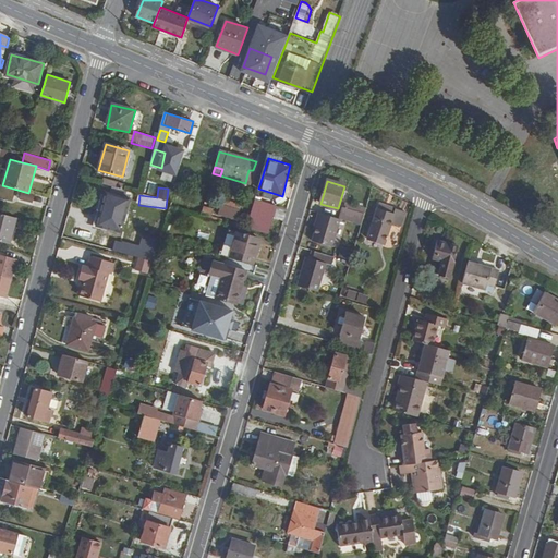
[(276,194),(258,189),(256,196),(274,202),(276,194)]
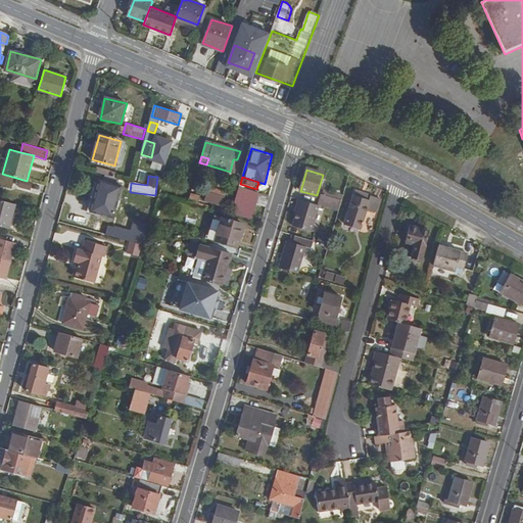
[(18,180),(16,187),(29,190),(31,183),(18,180)]
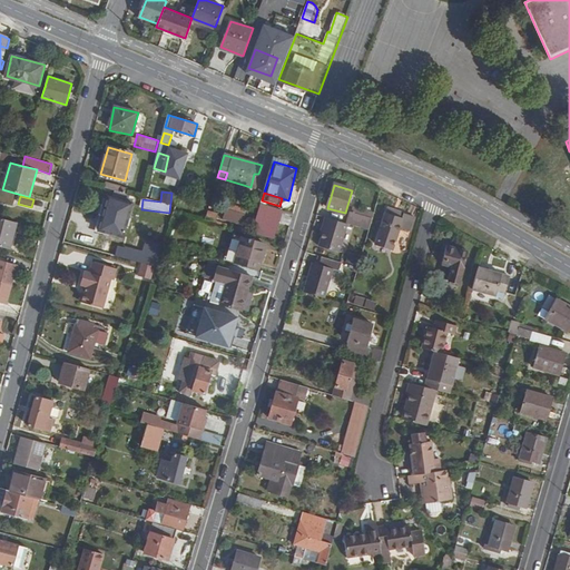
[(123,237),(130,204),(106,196),(97,231),(123,237)]
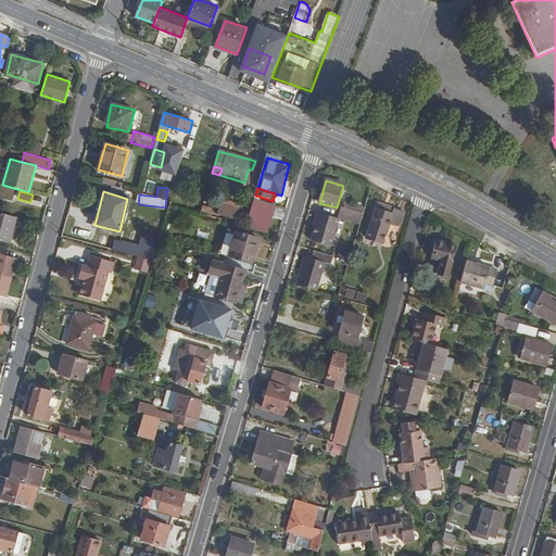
[(245,227),(266,234),(275,205),(254,199),(245,227)]
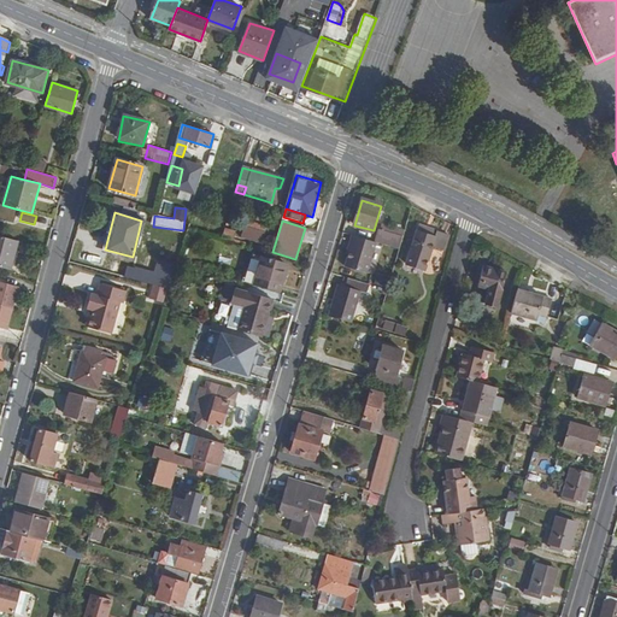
[(241,238),(263,244),(266,228),(250,222),(248,228),(245,227),(241,238)]
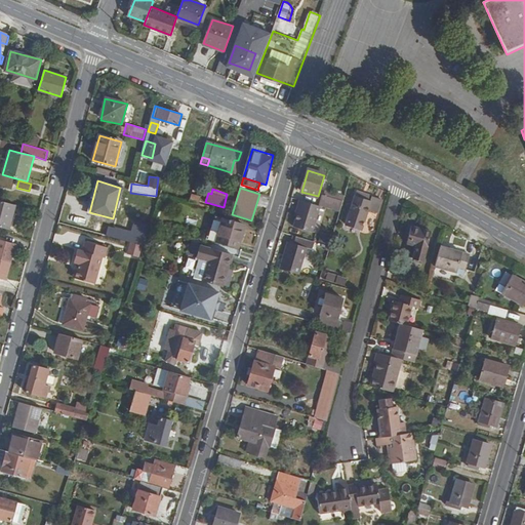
[(324,195),(342,199),(344,194),(325,189),(324,195)]
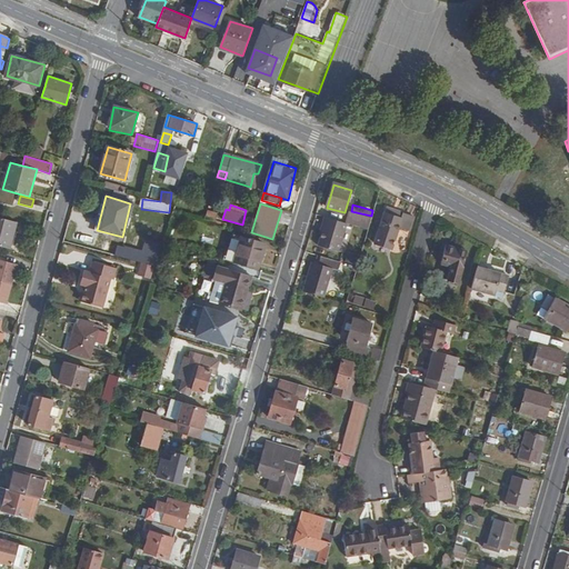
[(410,225),(413,212),(387,205),(377,239),(393,243),(400,222),(410,225)]
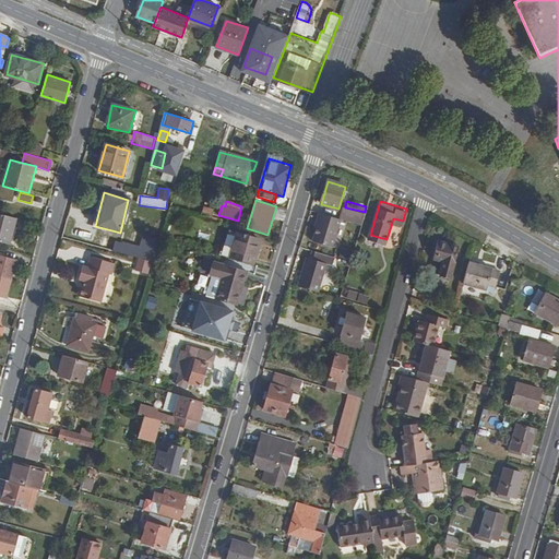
[(203,207),(201,216),(211,218),(213,210),(203,207)]
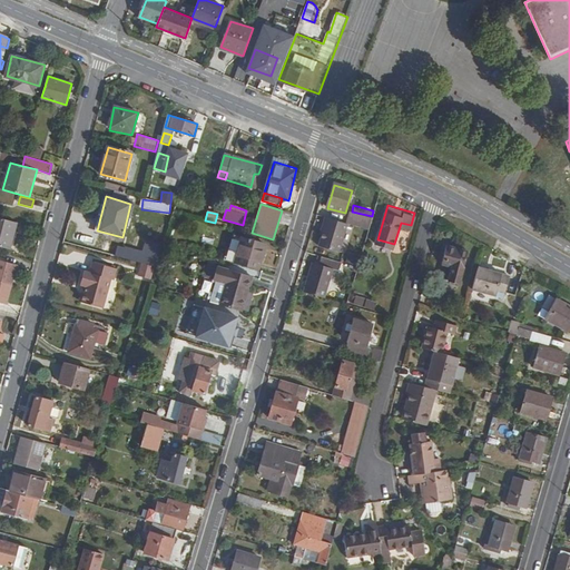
[(369,229),(372,218),(350,212),(346,223),(369,229)]
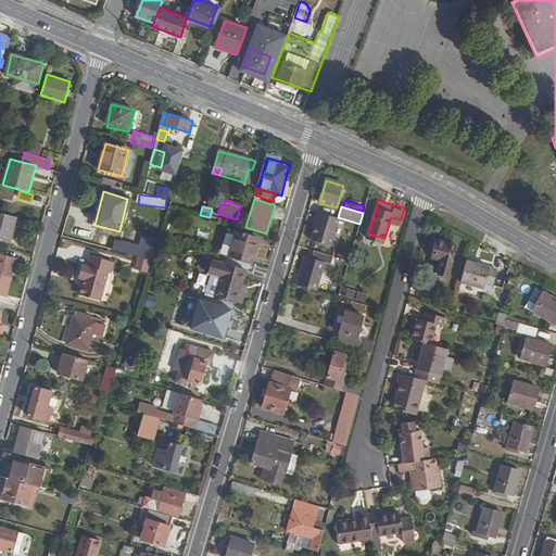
[(0,239),(10,242),(16,216),(0,212),(0,239)]
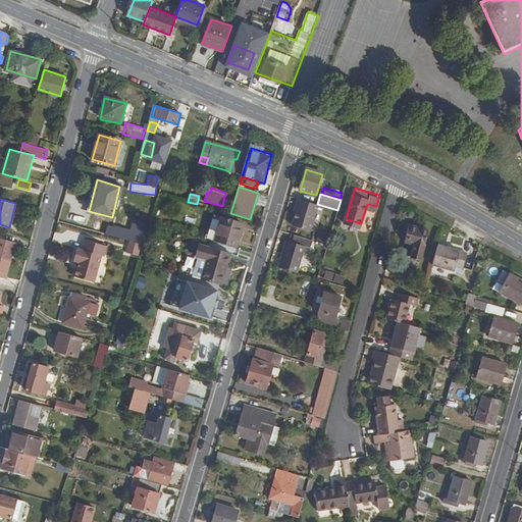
[(310,230),(318,205),(300,200),(293,224),(310,230)]
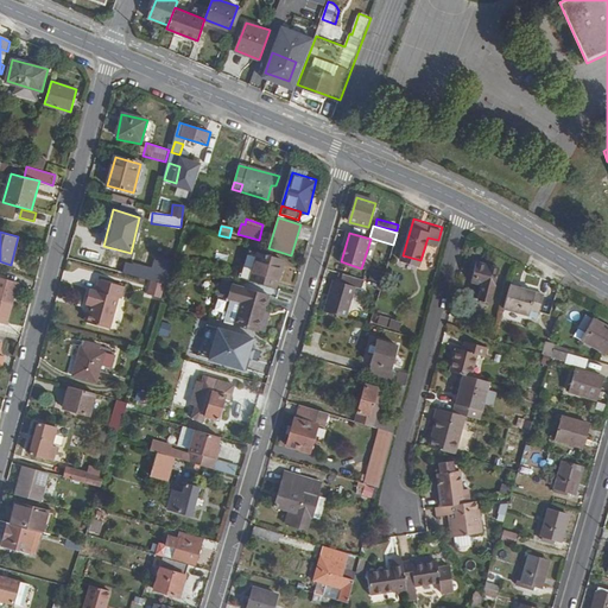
[(249,282),(274,289),(285,259),(259,252),(249,282)]
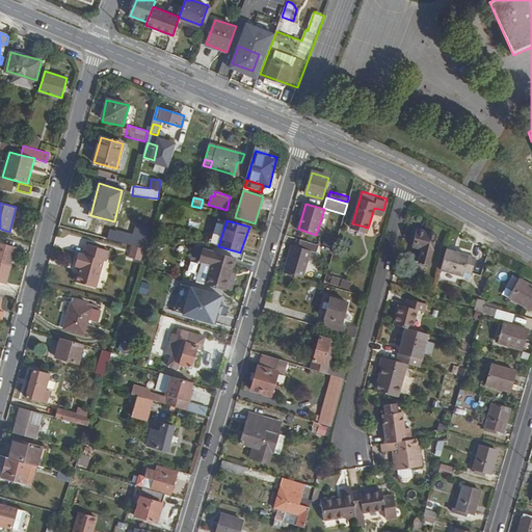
[(249,227),(240,253),(247,255),(257,229),(249,227)]
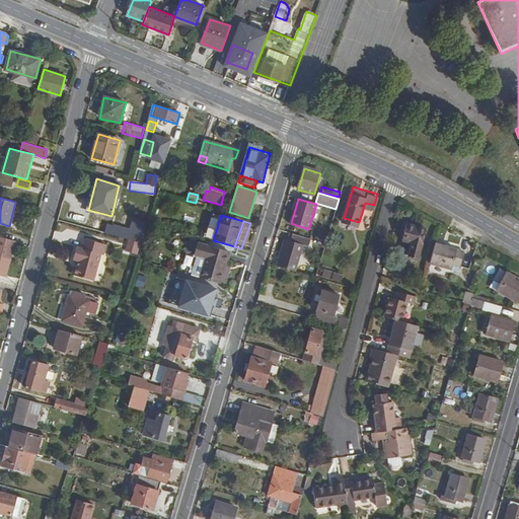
[(419,255),(426,228),(406,223),(401,240),(412,243),(409,254),(419,255)]
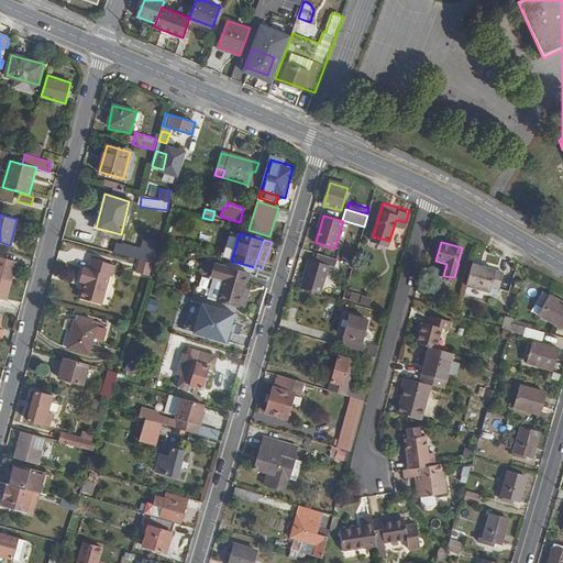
[(111,246),(110,252),(142,261),(152,263),(153,258),(111,246)]
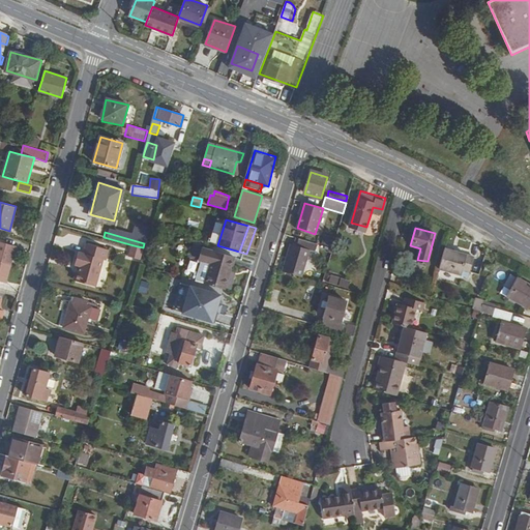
[(321,243),(331,247),(334,238),(324,235),(321,243)]
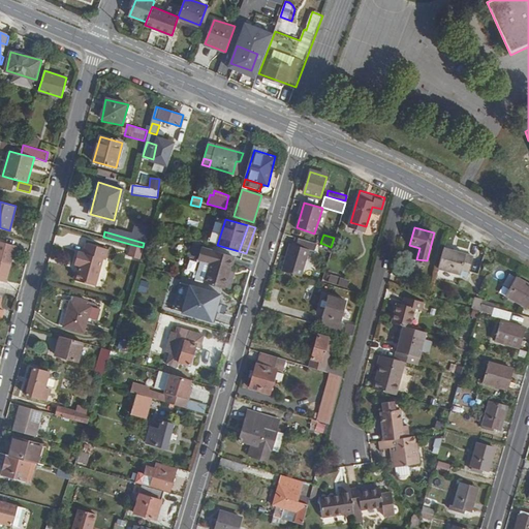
[(284,271),(303,277),(311,250),(313,250),(315,243),(296,238),(293,244),(291,244),(284,271)]
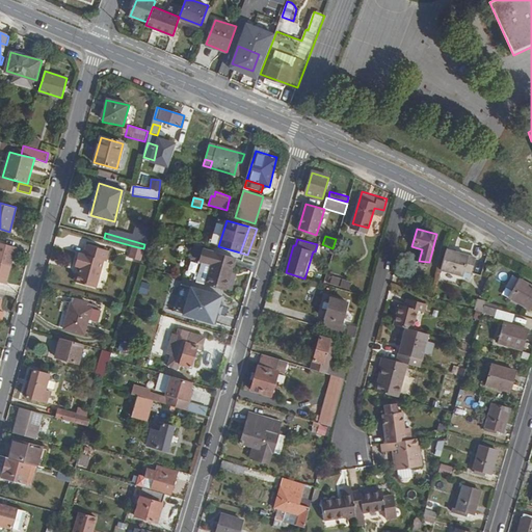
[(0,242),(0,263),(10,266),(16,246),(0,242)]
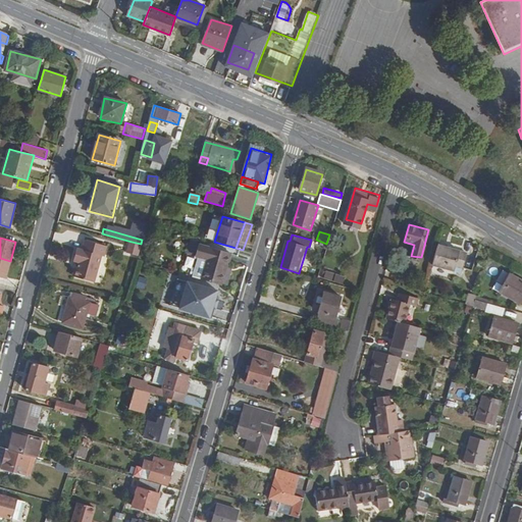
[(75,261),(77,261),(81,262),(79,269),(75,269),(74,274),(77,277),(96,282),(103,256),(106,257),(108,247),(87,241),(84,249),(79,248),(75,261)]
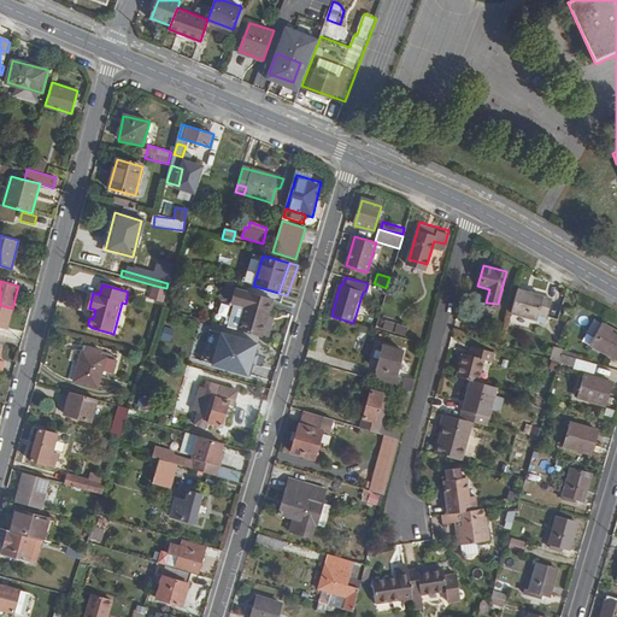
[(166,288),(156,286),(152,300),(164,303),(168,289),(166,288)]
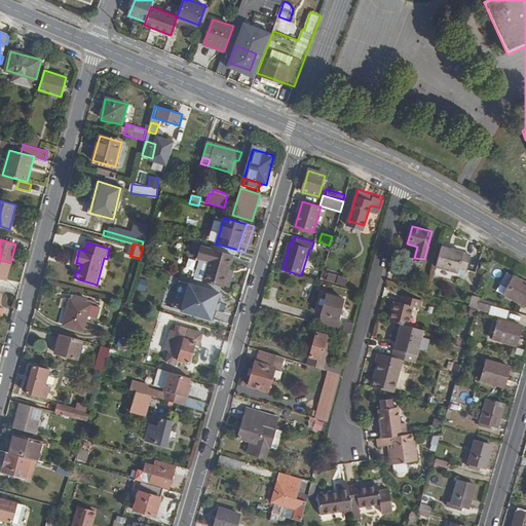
[(209,262),(202,282),(223,288),(227,273),(224,272),(229,254),(202,246),(198,259),(209,262)]
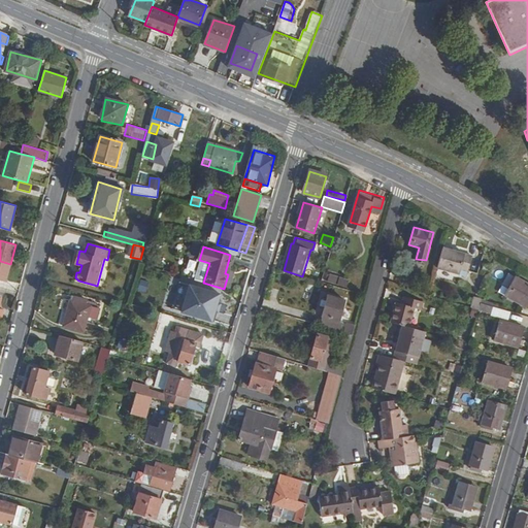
[(473,256),(443,248),(438,268),(468,275),(473,256)]
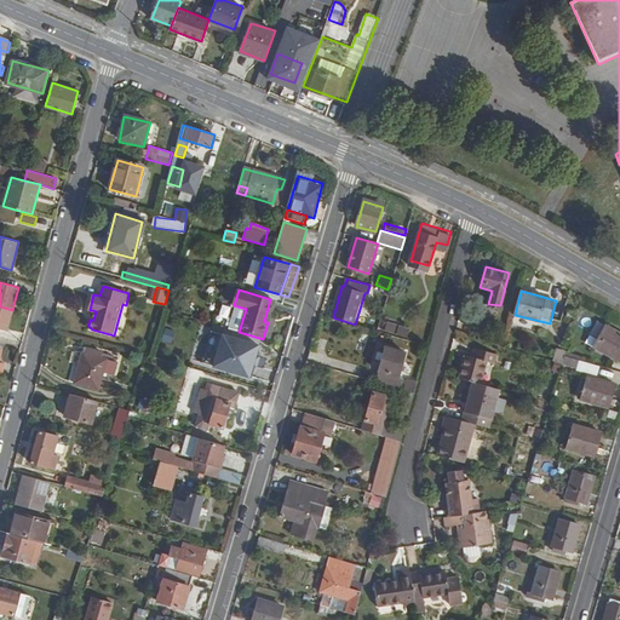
[(274,300),(270,299),(264,321),(268,322),(274,300)]
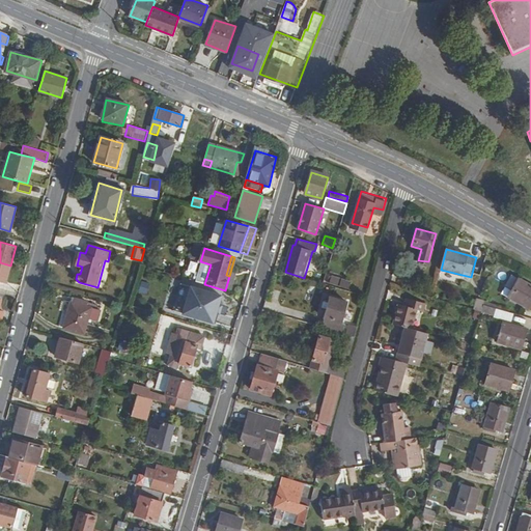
[(10,266),(0,262),(0,281),(6,284),(10,266)]
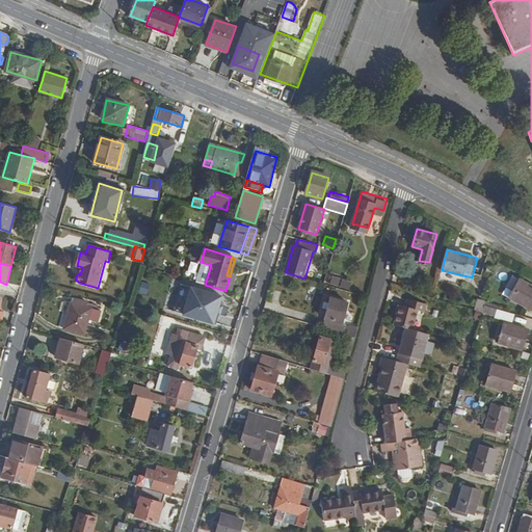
[(531,310),(531,308),(531,286),(513,275),(506,287),(513,292),(510,298),(531,310)]
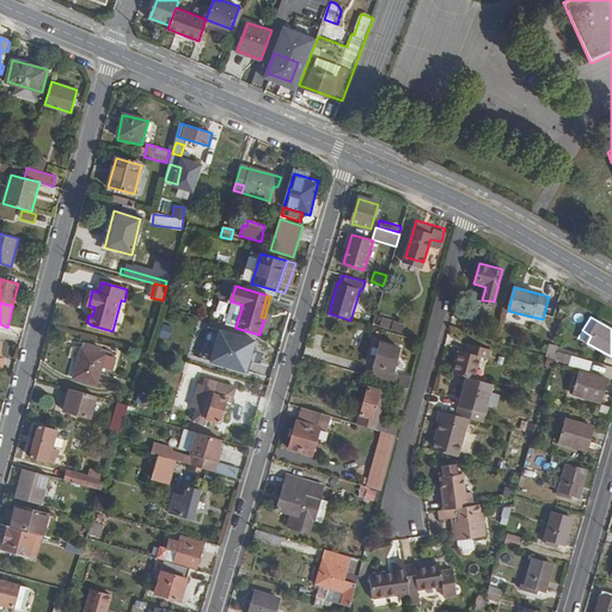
[(402,332),(403,323),(379,318),(377,328),(402,332)]
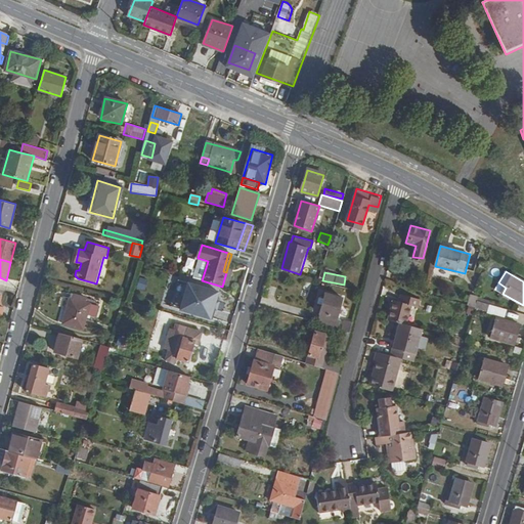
[(139,277),(136,288),(144,290),(147,280),(139,277)]
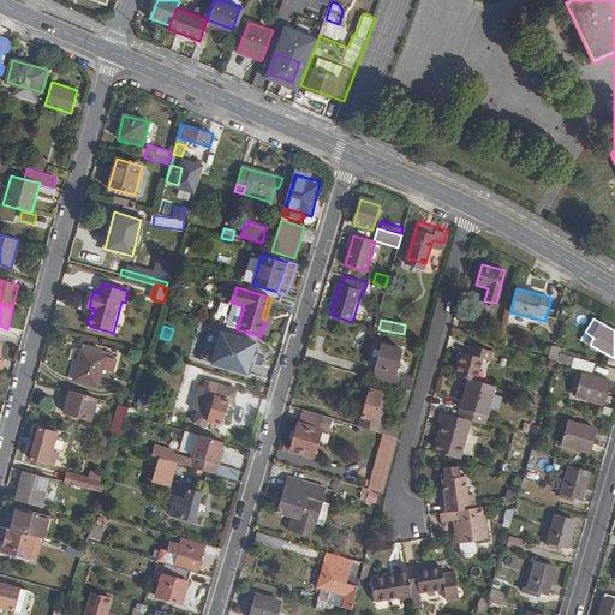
[(222,333),(213,366),(249,376),(254,362),(258,342),(222,333)]
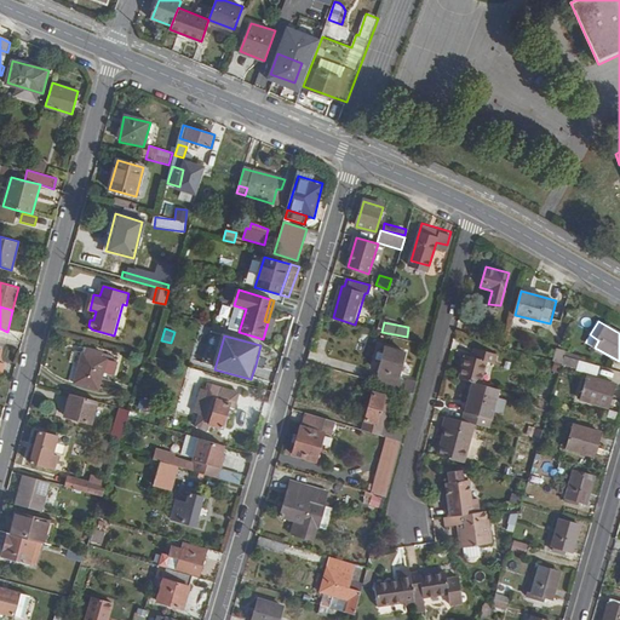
[(385,346),(375,383),(400,390),(403,378),(399,377),(406,352),(385,346)]
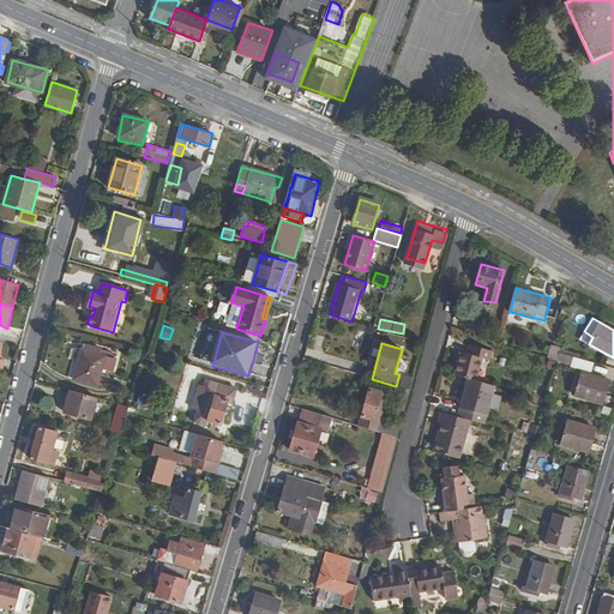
[(461,351),(455,373),(468,377),(476,379),(482,357),(489,360),(492,348),(471,343),(468,353),(461,351)]
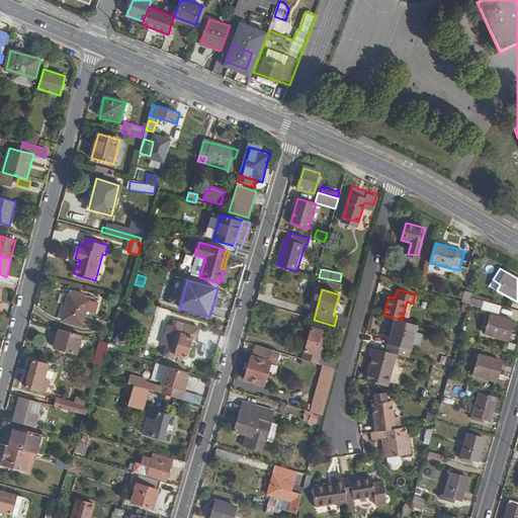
[(89,310),(91,301),(71,295),(64,321),(84,328),(89,310)]
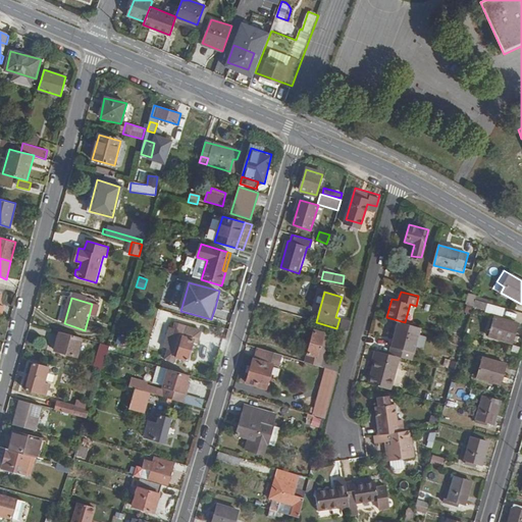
[(486,309),(487,303),(476,300),(474,306),(486,309)]
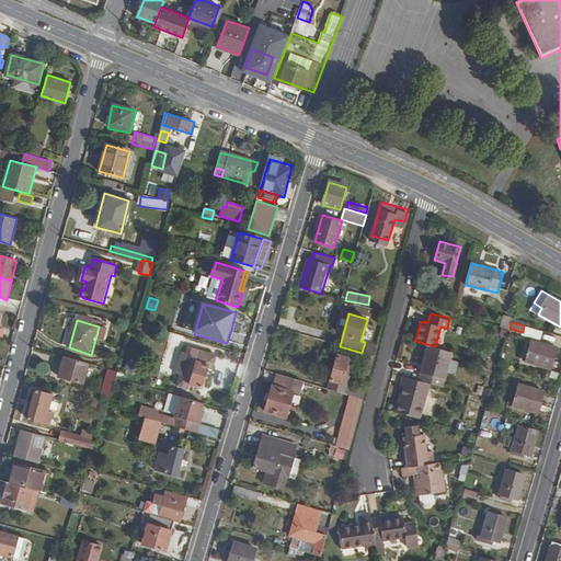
[(109,329),(99,327),(96,335),(105,338),(109,329)]
